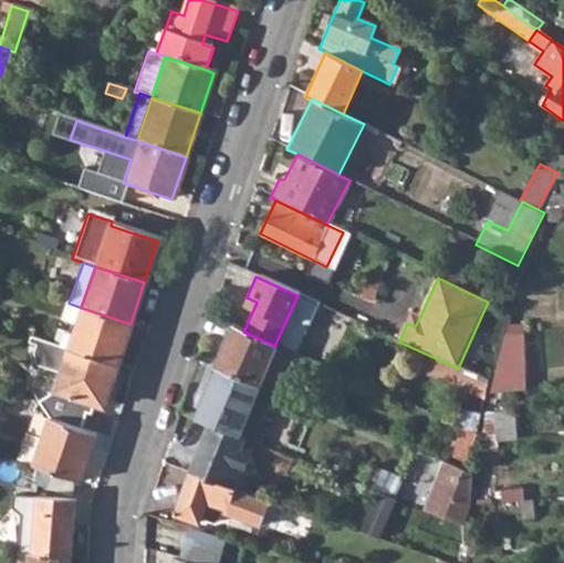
[(306,311),(326,321),(331,311),(310,302),(306,311)]
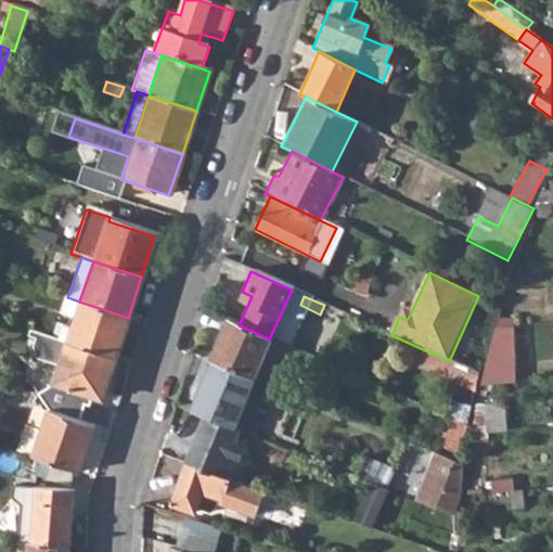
[(63,328),(58,342),(65,344),(114,360),(128,318),(79,302),(71,329),(63,328)]
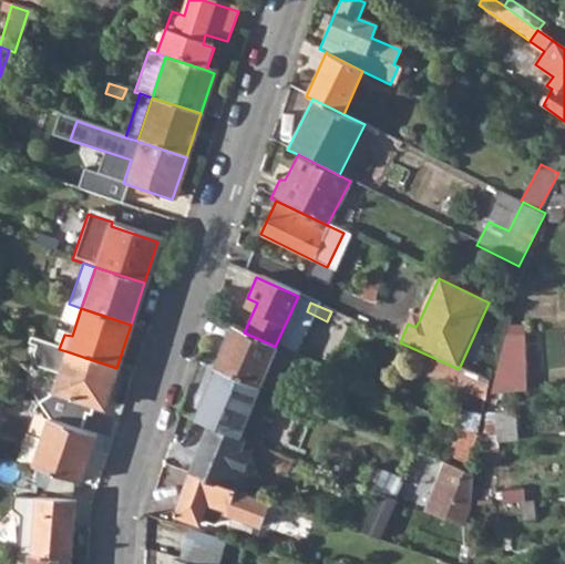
[(420,319),(412,315),(408,324),(415,327),(420,319)]
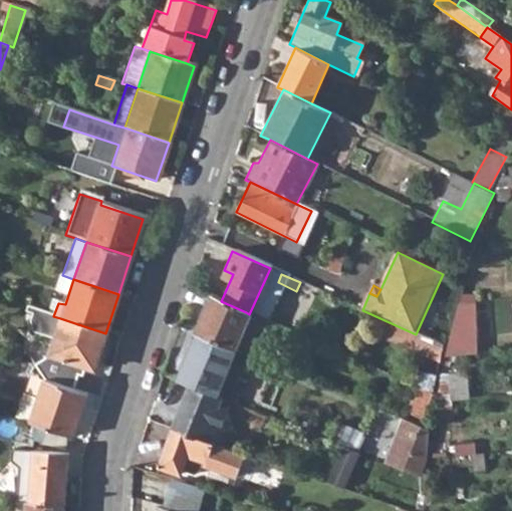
[(194,333),(230,349),(233,350),(243,355),(252,358),(267,322),(249,314),(246,312),(221,301),(209,295),(194,333)]
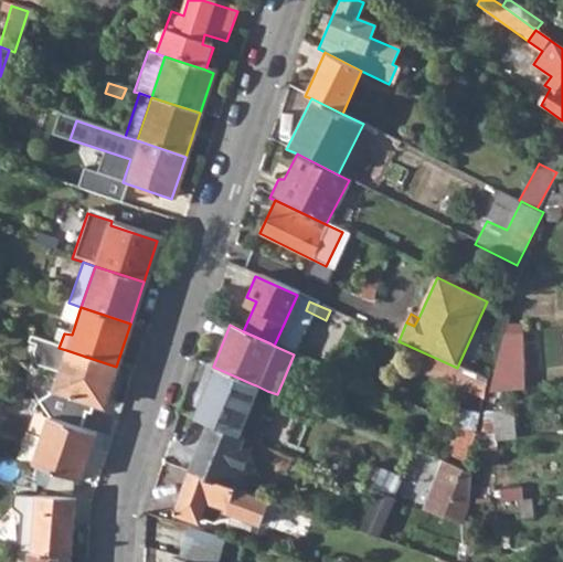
[(503,337),(490,393),(523,390),(520,335),(503,337)]
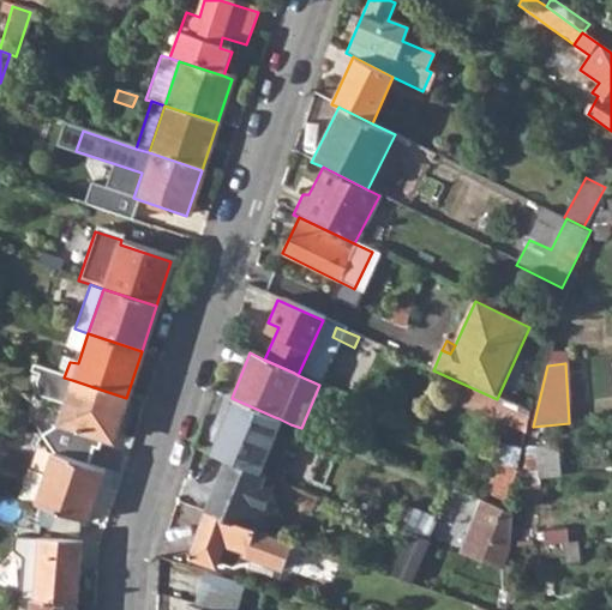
[(72,380),(64,378),(30,366),(28,374),(36,376),(34,385),(36,397),(63,406),(57,426),(111,444),(126,398),(72,380)]
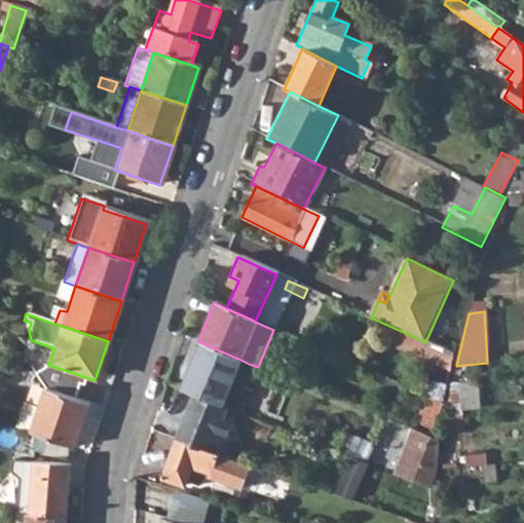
[(193,395),(219,405),(238,359),(235,358),(198,341),(179,388),(193,395)]
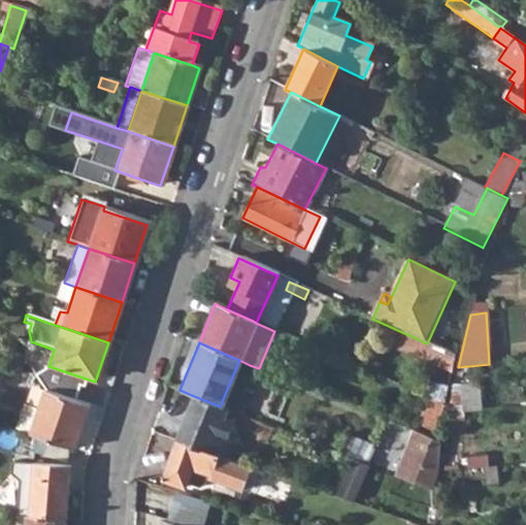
[(460,386),(462,412),(481,409),(479,384),(460,386)]
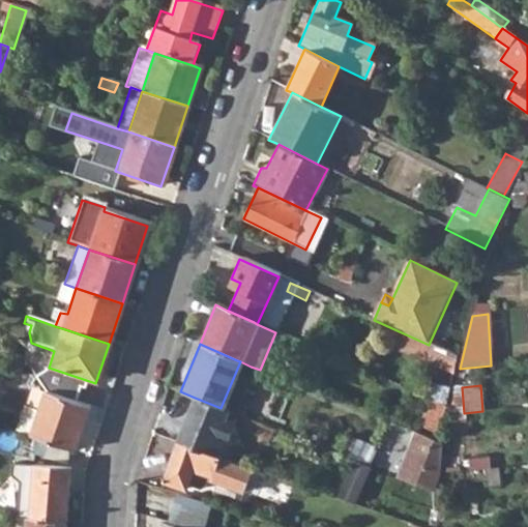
[(42,392),(34,417),(28,437),(74,451),(88,408),(42,392)]
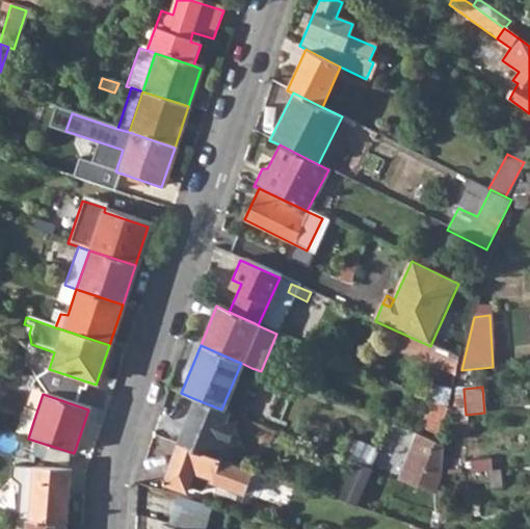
[(440,434),(452,405),(433,398),(421,427),(440,434)]
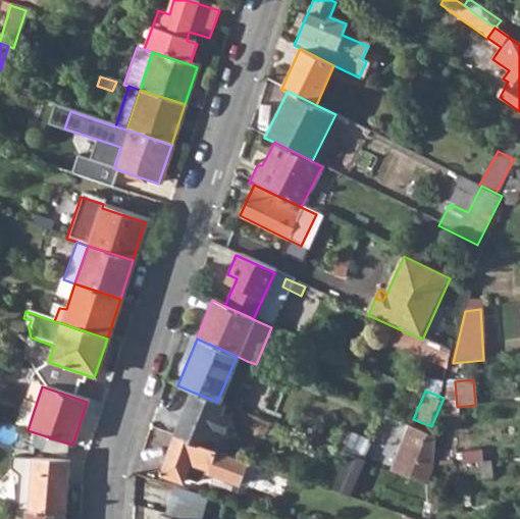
[(217,402),(192,392),(182,418),(190,421),(184,438),(197,444),(219,453),(224,454),(234,458),(239,443),(229,422),(235,409),(217,402)]
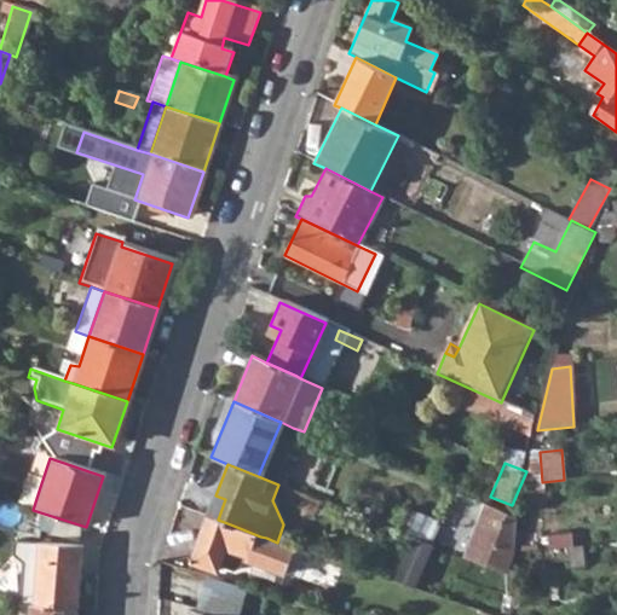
[(16,504),(33,510),(40,487),(24,482),(16,504)]
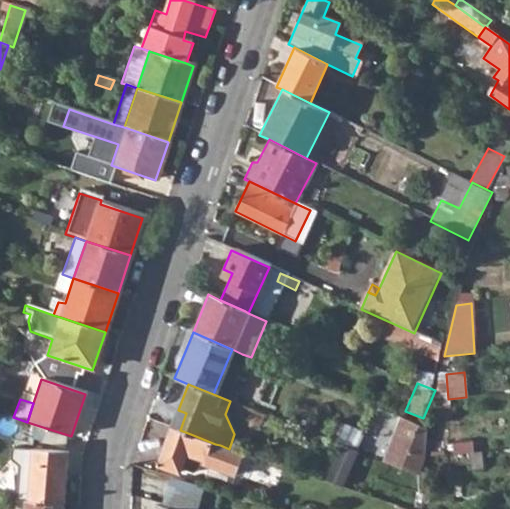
[(244,406),(250,409),(252,403),(247,400),(244,406)]
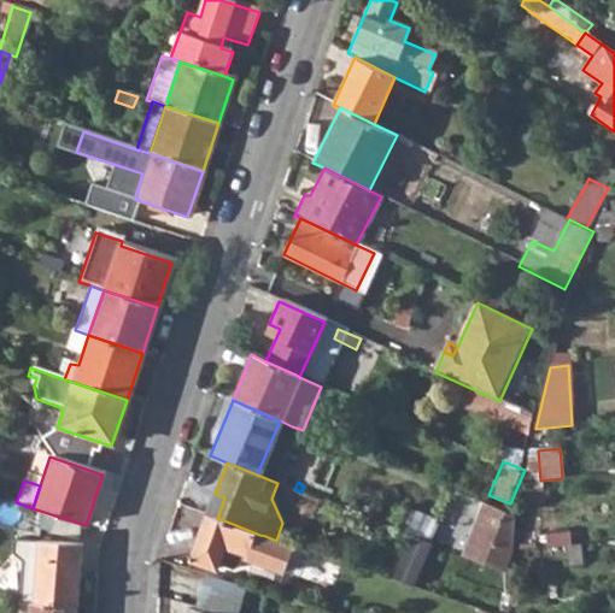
[(527,491),(527,504),(542,502),(540,490),(527,491)]
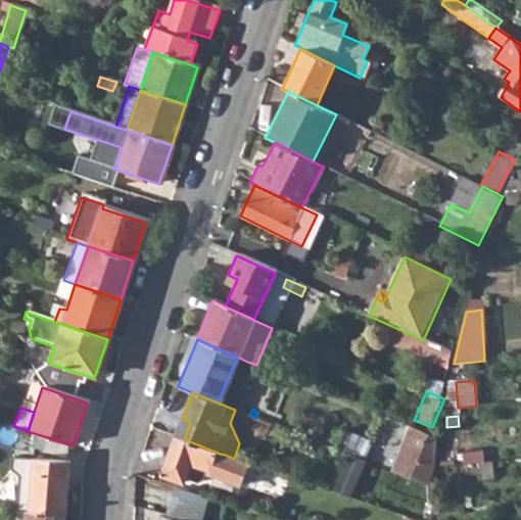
[(182,419),(176,436),(184,439),(190,422),(182,419)]
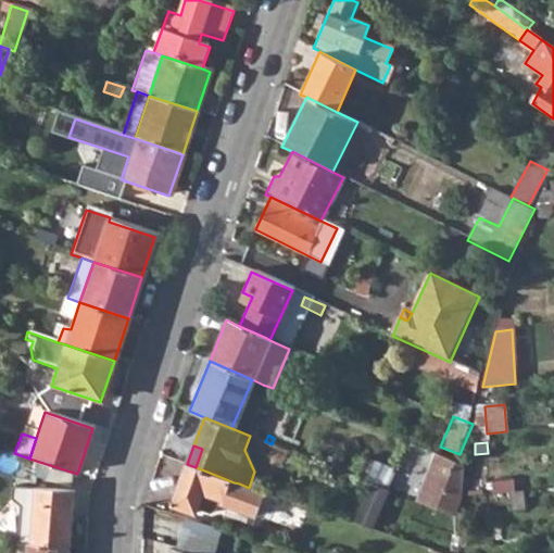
[(430,456),(427,464),(445,472),(449,465),(430,456)]
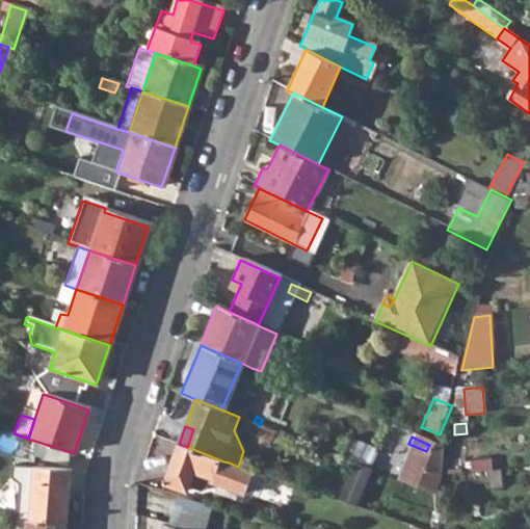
[(209,481),(244,494),(254,472),(238,467),(229,463),(223,461),(201,452),(187,447),(179,444),(165,482),(186,491),(188,486),(201,492),(207,488),(209,481)]
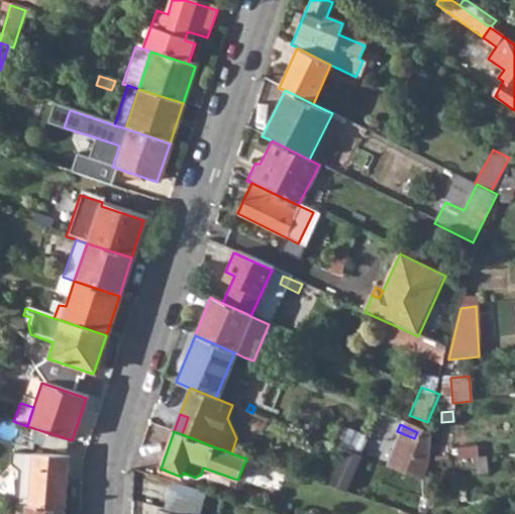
[(422,441),(414,438),(397,431),(383,467),(416,480),(422,464),(415,459),(422,441)]
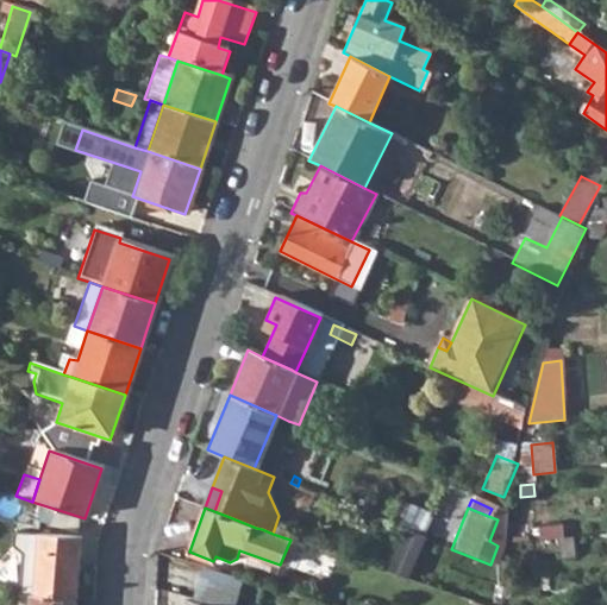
[(559,527),(561,540),(571,539),(570,527),(559,527)]
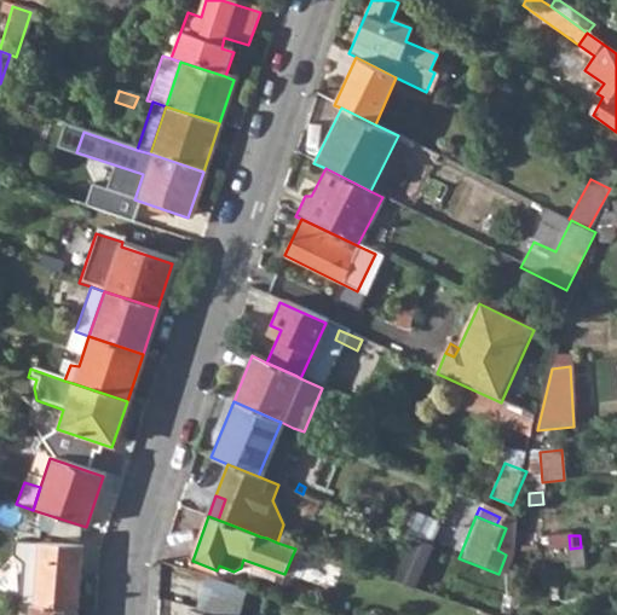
[(411,539),(392,585),(411,592),(431,546),(411,539)]
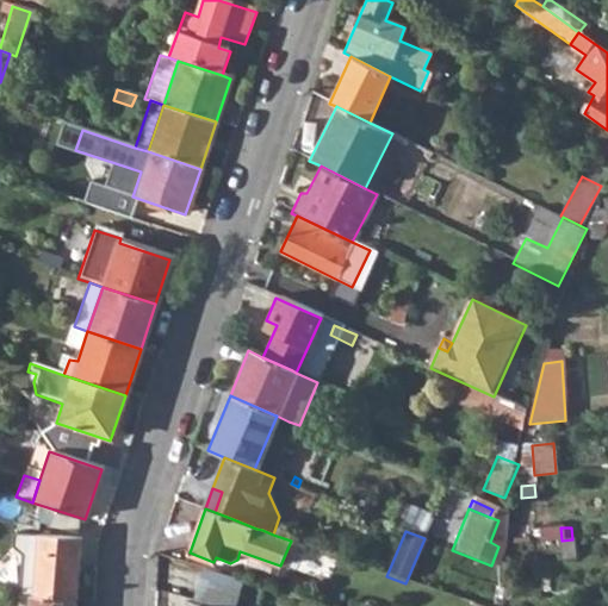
[(31,598),(35,598),(38,538),(20,537),(17,598),(19,598),(31,598)]
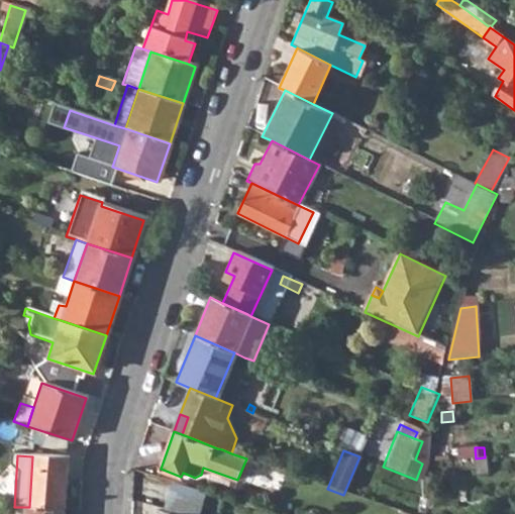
[(66,458),(32,456),(29,507),(62,510),(66,458)]
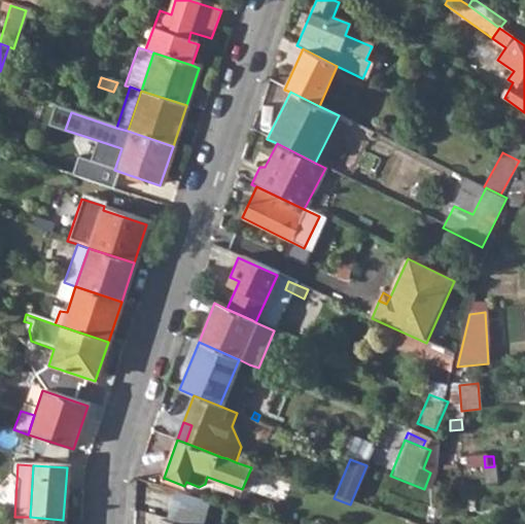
[(483,467),(484,484),(495,483),(494,466),(485,467),(483,467)]
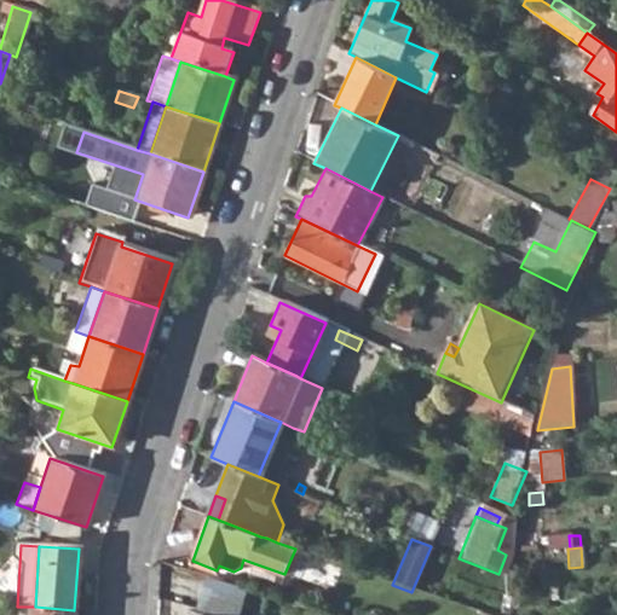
[(200,609),(224,614),(243,614),(249,587),(206,579),(200,609)]
